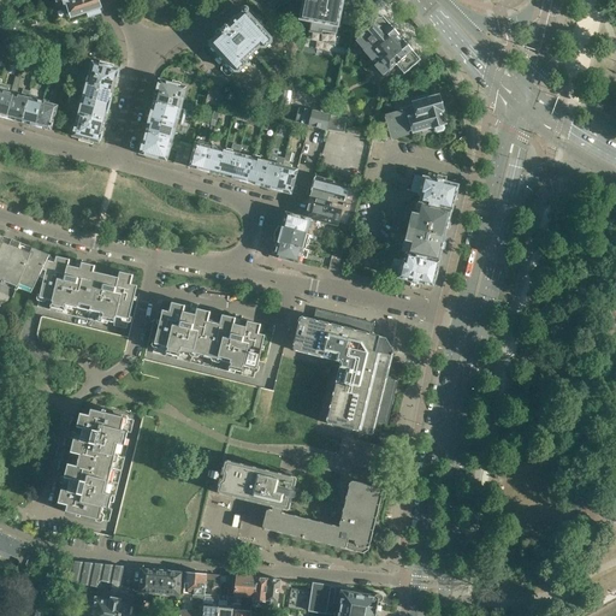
[(61,0),(63,1),(65,6),(70,22),(88,16),(88,18),(98,15),(98,13),(100,12),(99,7),(100,6),(96,0),(61,0)]
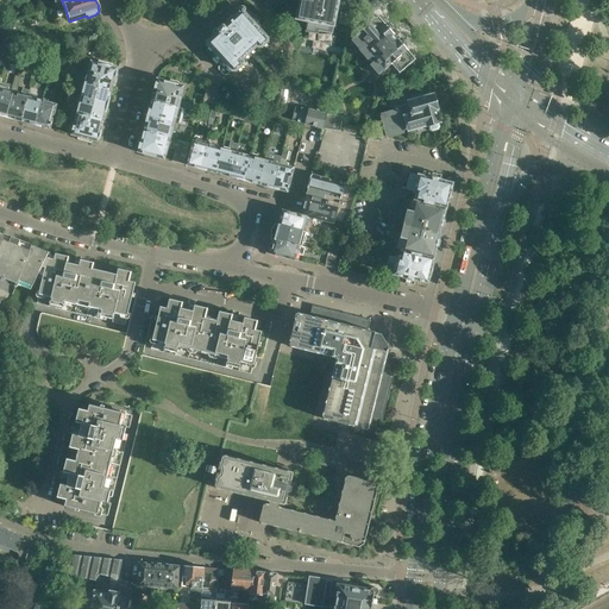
[(299,0),(296,19),(307,22),(305,32),(305,37),(331,42),(333,35),(339,0),(299,0)]
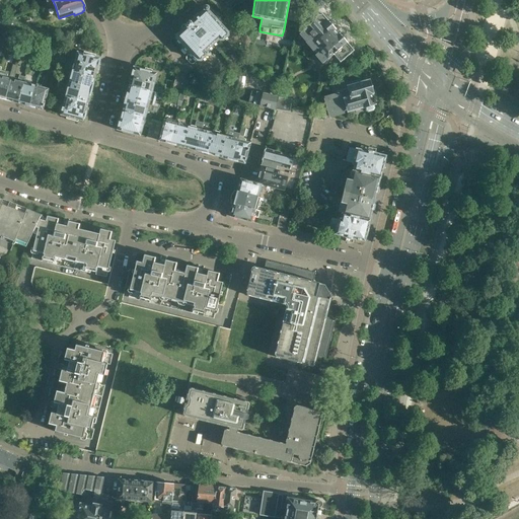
[(174,33),(174,40),(177,40),(183,46),(182,48),(182,49),(187,54),(188,54),(189,55),(187,56),(187,59),(191,64),(194,64),(198,61),(202,61),(207,56),(207,53),(206,53),(209,50),(209,51),(211,51),(215,48),(213,46),(219,40),(220,41),(223,41),(229,36),(229,32),(221,23),(223,22),(217,16),(216,18),(210,11),(209,11),(206,7),(205,8),(205,9),(198,15),(197,14),(194,17),(195,18),(191,22),(190,21),(186,25),(184,23),(180,27),(182,29),(177,33),(174,33)]
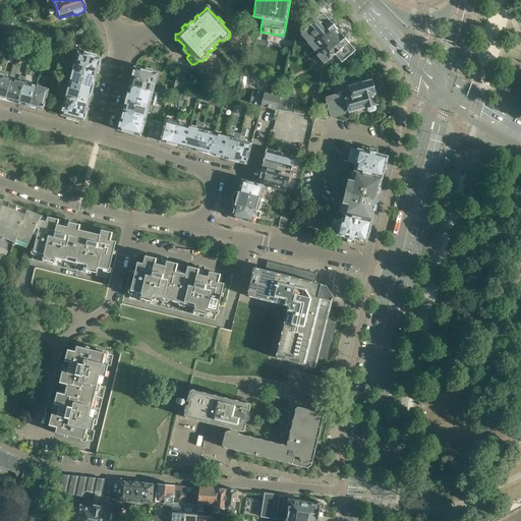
[(310,26),(300,35),(307,43),(314,52),(319,49),(321,52),(316,56),(319,58),(315,60),(319,64),(322,61),(324,64),(329,60),(329,61),(335,55),(342,63),(355,52),(356,50),(350,43),(325,13),(323,15),(320,14),(316,17),(316,19),(310,25),(310,26)]
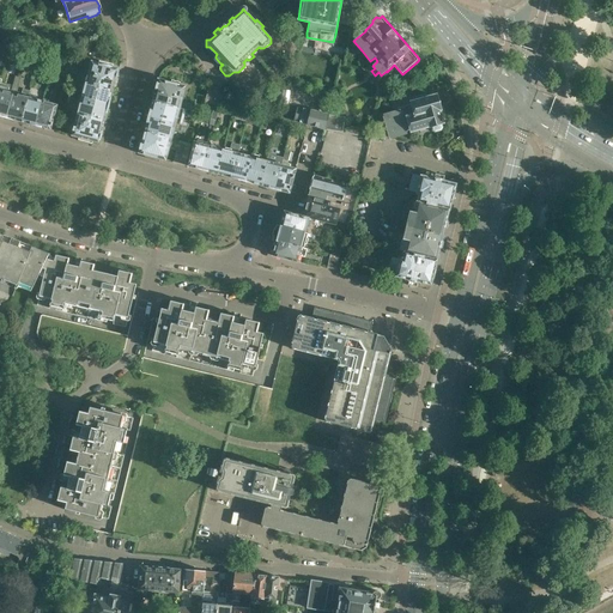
[(91,60),(85,83),(113,90),(115,83),(116,83),(120,68),(116,68),(117,67),(91,60)]
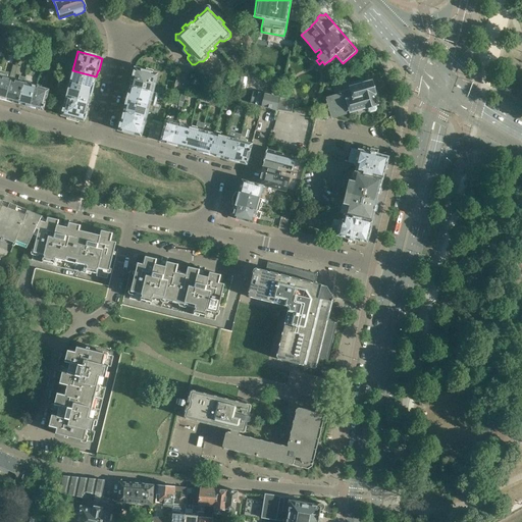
[(63,67),(66,56),(59,54),(56,65),(63,67)]
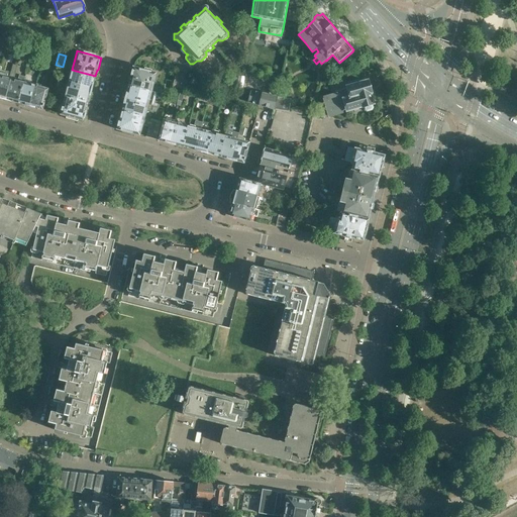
[(131,79),(129,85),(158,93),(166,95),(168,88),(154,84),(158,73),(136,67),(136,68),(133,67),(131,78),(131,79)]
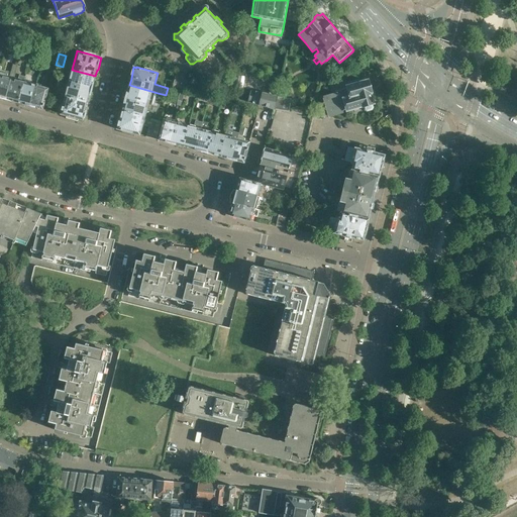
[(72,70),(69,83),(93,89),(94,83),(95,76),(72,70)]
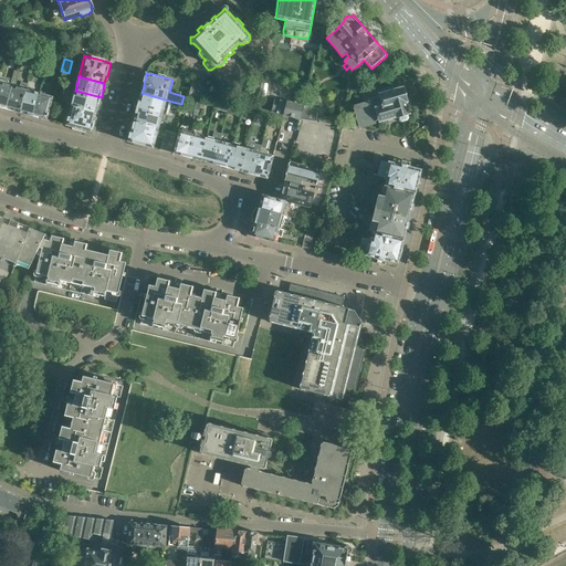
[(1,77),(0,80),(0,107),(6,109),(12,86),(7,84),(8,80),(1,77)]
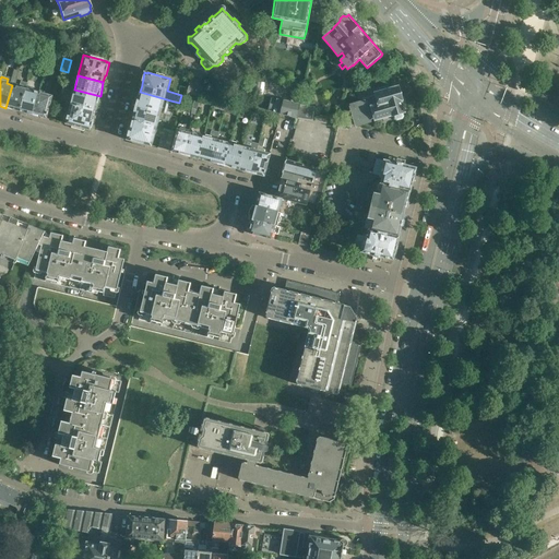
[(191,79),(189,83),(187,93),(187,94),(200,97),(201,97),(204,82),(191,79)]
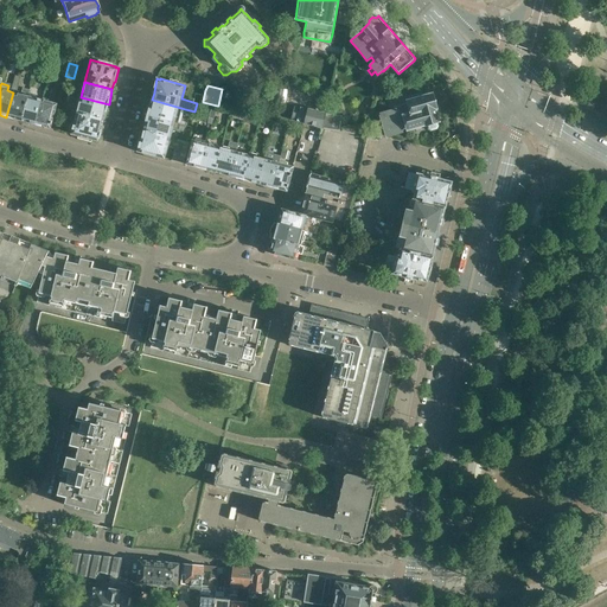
[(385,95),(390,110),(379,113),(379,115),(379,116),(385,136),(387,138),(403,133),(403,131),(404,131),(404,129),(406,129),(407,132),(427,127),(428,129),(430,132),(438,129),(439,127),(434,109),(435,108),(430,96),(428,96),(428,94),(413,98),(409,88),(385,95)]
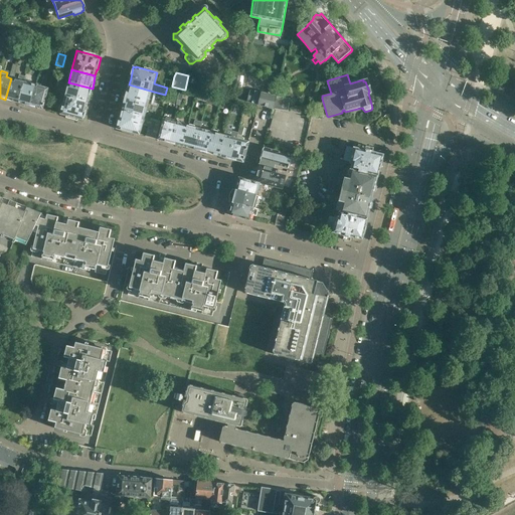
[(11,78),(5,100),(11,101),(18,103),(24,81),(25,76),(19,75),(17,79),(11,78)]
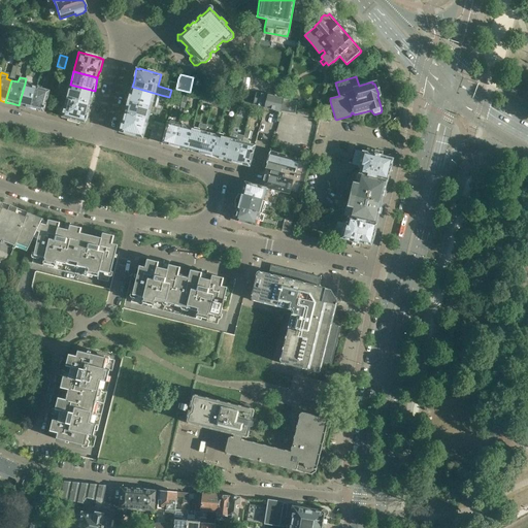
[(25,84),(19,105),(26,107),(31,108),(37,87),(25,84)]
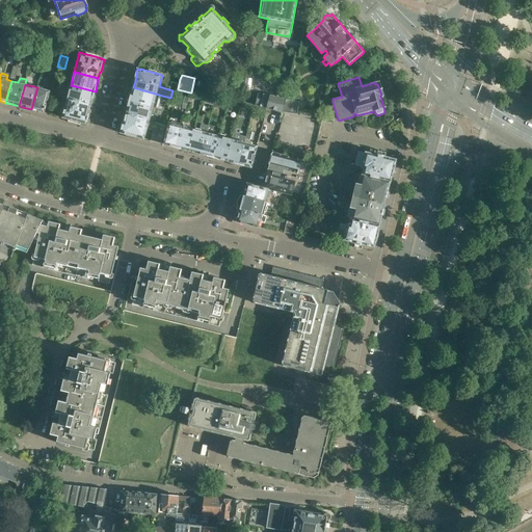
[(71,85),(68,98),(91,105),(92,99),(94,99),(96,91),(71,85)]
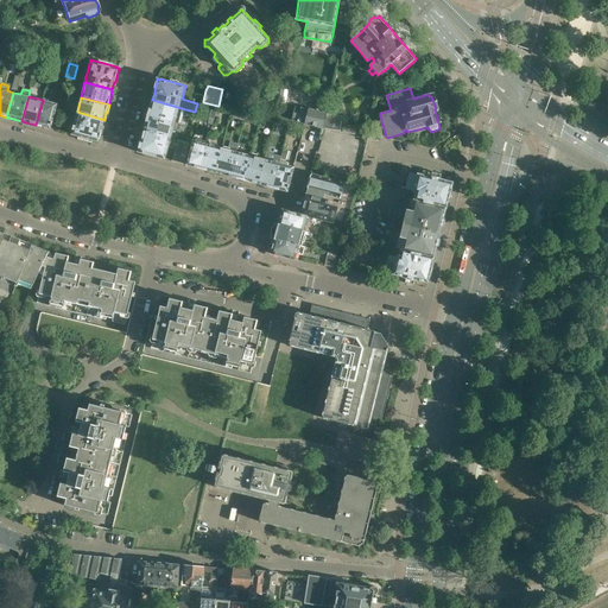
[(43,100),(36,125),(42,127),(42,126),(51,128),(52,120),(54,120),(58,105),(43,100)]
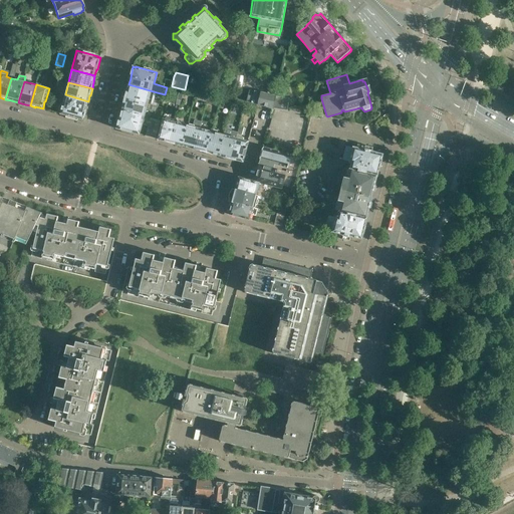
[(126,91),(124,97),(149,103),(153,104),(157,92),(129,84),(126,91)]
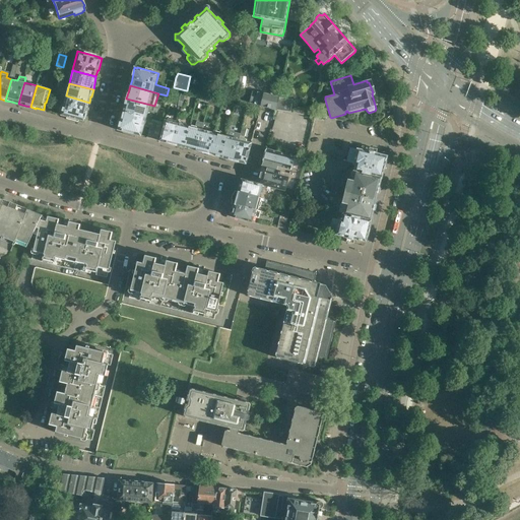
[(186,90),(174,87),(173,91),(181,93),(179,101),(183,103),(186,90)]
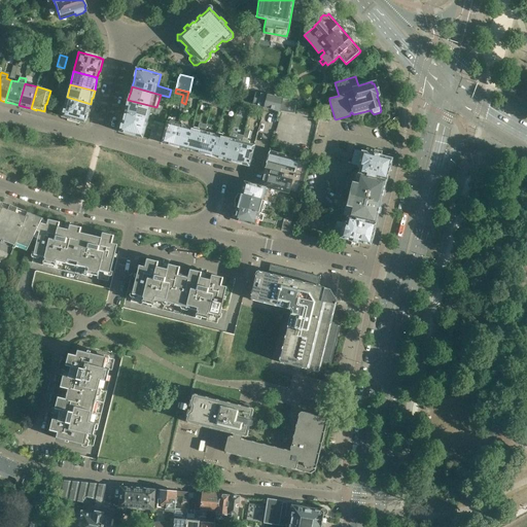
[(254,96),(253,103),(252,105),(261,107),(261,106),(265,107),(265,108),(281,112),(295,114),(295,109),(296,100),(283,98),(268,94),(255,92),(254,96)]
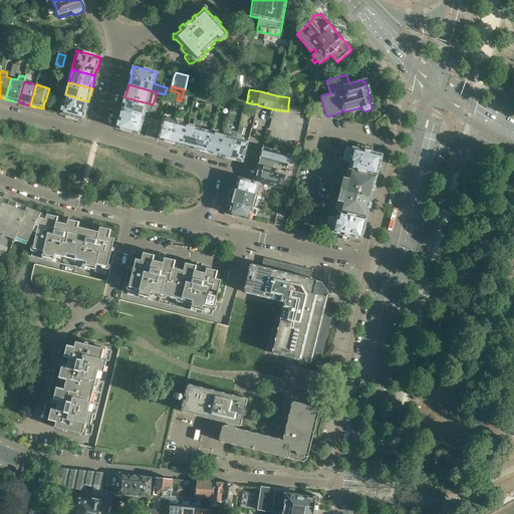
[(62,106),(60,113),(66,114),(83,119),(86,108),(88,101),(65,94),(61,93),(60,100),(63,101),(62,106)]
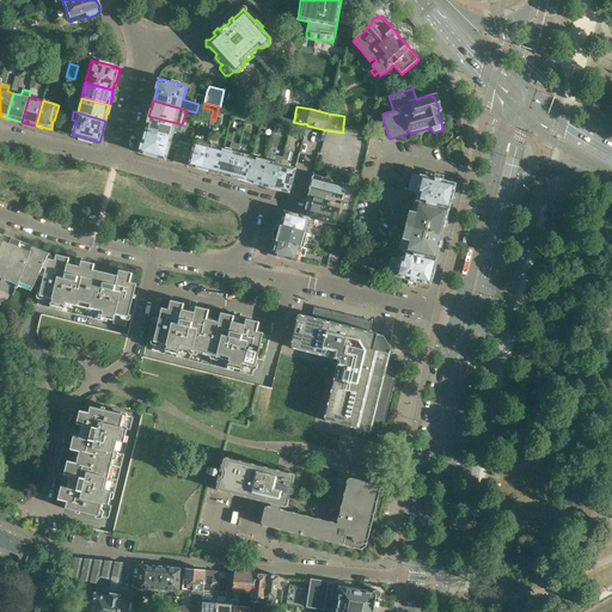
[(248,116),(233,112),(230,123),(245,127),(245,126),(248,116)]
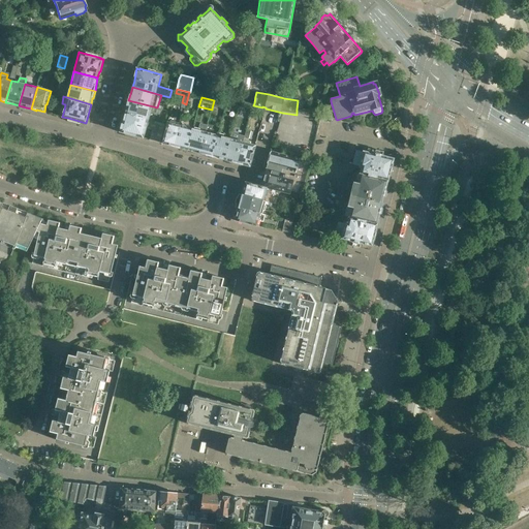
[(127,107),(125,114),(149,120),(151,115),(153,115),(155,107),(153,106),(128,100),(127,106),(127,107)]
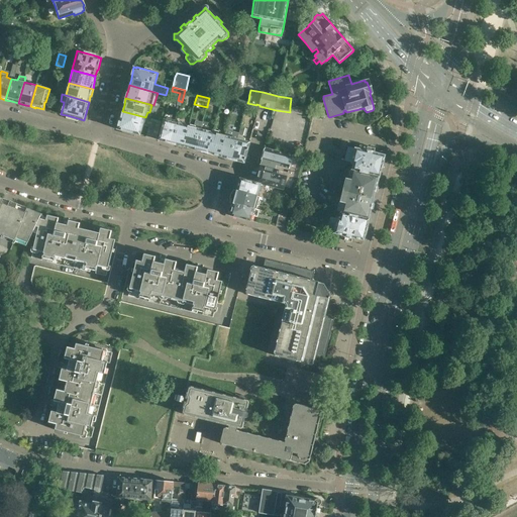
[(145,117),(122,111),(120,118),(117,129),(140,135),(141,131),(147,133),(151,119),(145,117)]
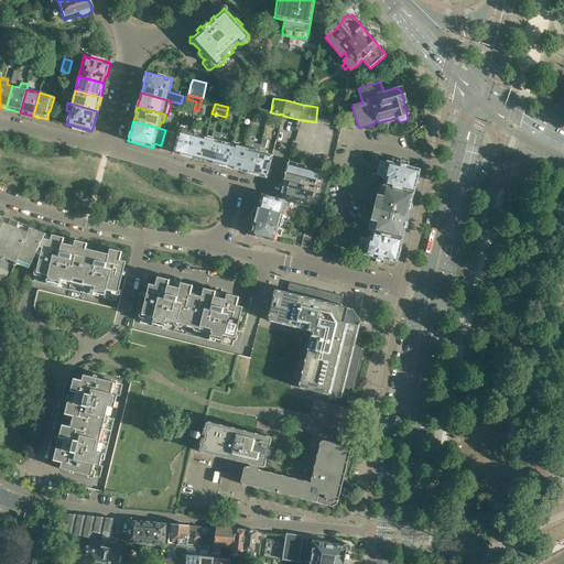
[(175,144),(173,152),(181,155),(186,156),(193,133),(191,133),(191,131),(182,129),(181,131),(179,130),(174,144),(175,144)]
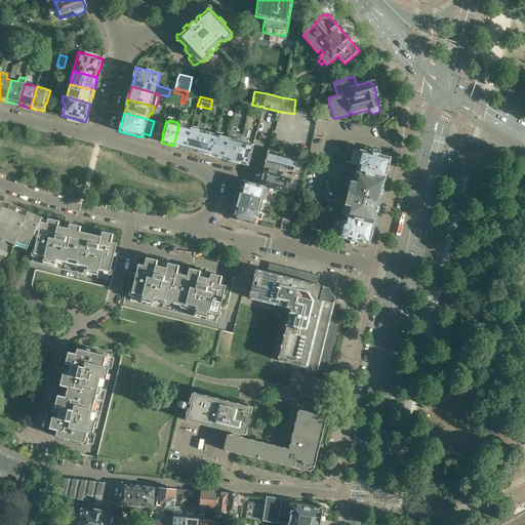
[(151,129),(149,138),(158,142),(161,133),(163,124),(153,122),(151,129)]
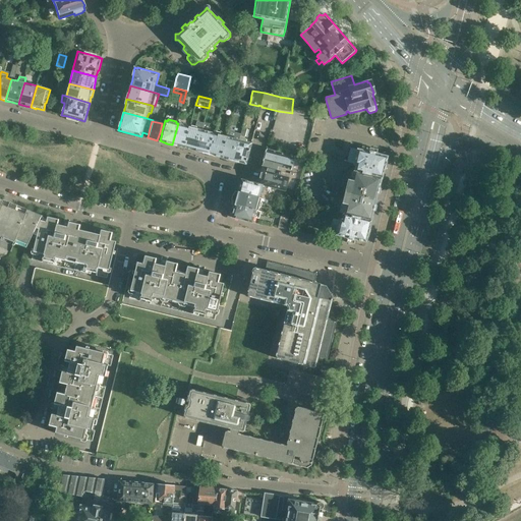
[(191,150),(196,152),(203,130),(205,124),(199,122),(197,128),(190,126),(184,148),(191,150)]
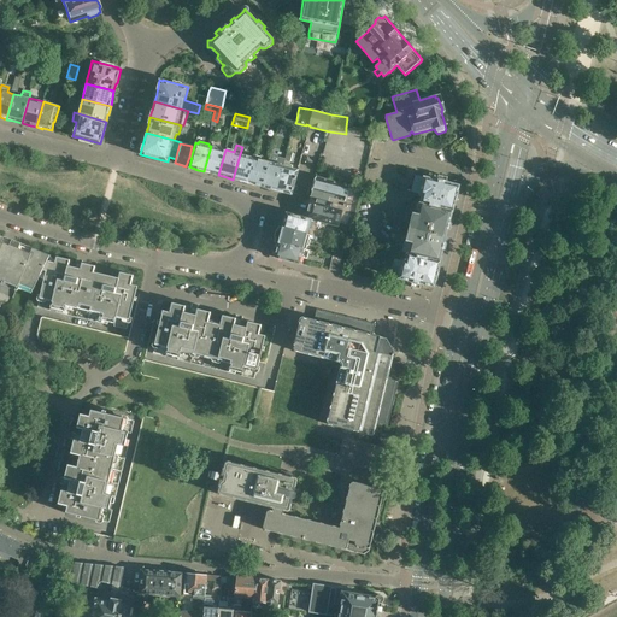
[(211,146),(204,171),(210,174),(210,172),(218,175),(225,150),(211,146)]
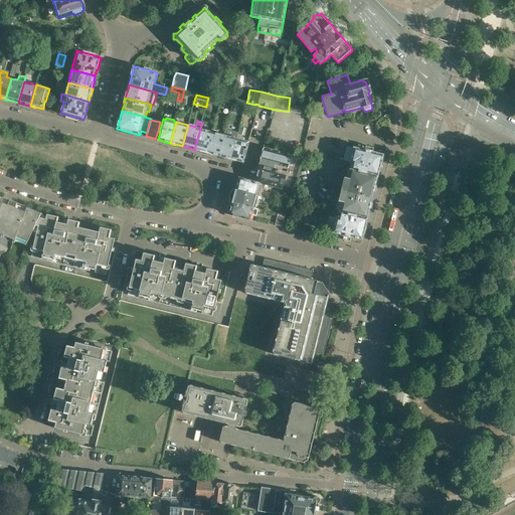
[(200,129),(194,150),(206,153),(212,132),(200,129)]
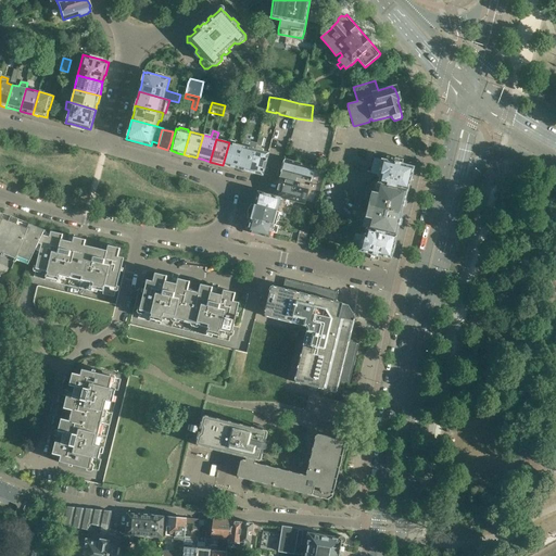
[(244,171),(249,172),(255,149),(256,147),(256,146),(256,143),(244,140),(242,146),(237,168),(244,171)]
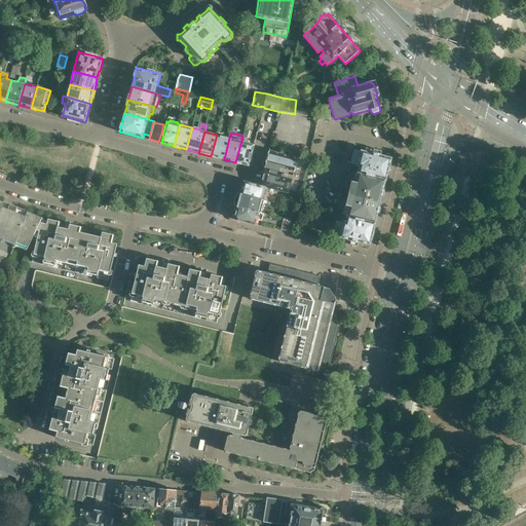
[(211,156),(217,157),(224,159),(229,138),(217,135),(211,156)]
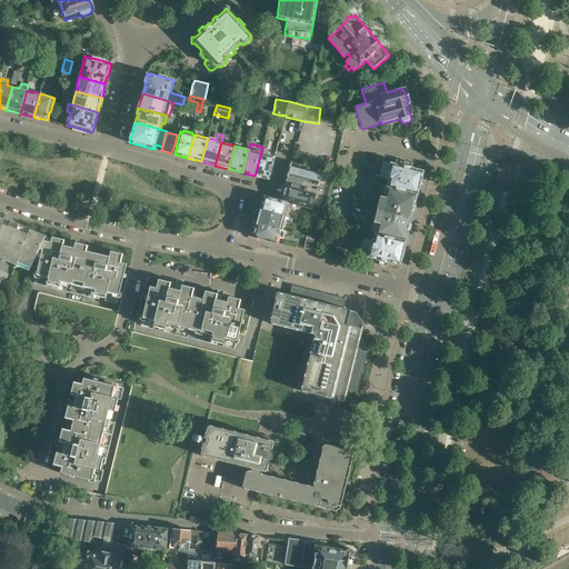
[(261,177),(269,179),(275,157),(273,157),(273,156),(261,152),(255,176),(261,178),(261,177)]
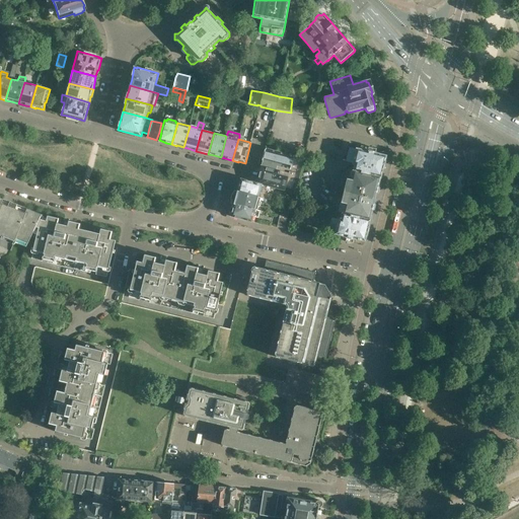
[(349,147),(346,161),(352,163),(352,164),(354,165),(353,171),(381,177),(382,173),(385,162),(384,162),(385,161),(384,161),(386,156),(383,156),(383,155),(377,153),(377,151),(376,149),(369,147),(367,148),(366,150),(356,148),(356,149),(349,147)]
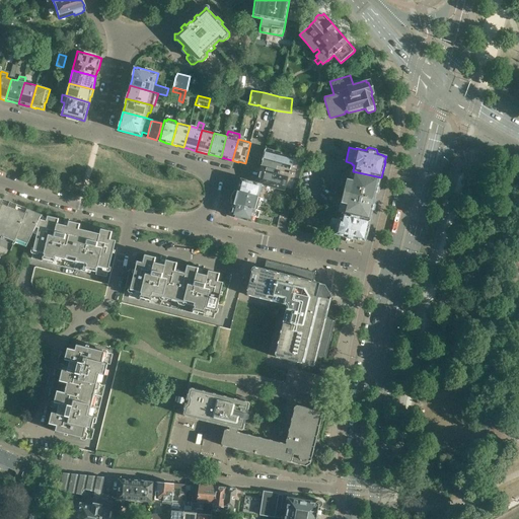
[(266,148),(262,165),(277,169),(299,175),(303,158),(293,156),(293,155),(268,148),(268,149),(266,148)]
